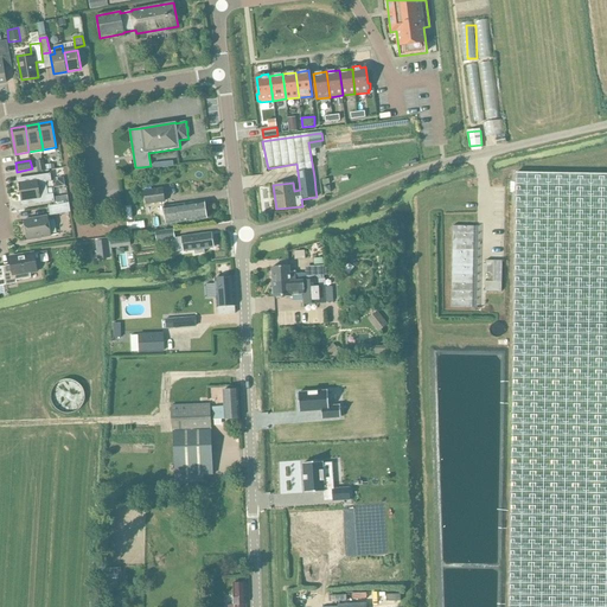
[(45,165),(44,160),(36,161),(38,172),(45,171),(45,165)]
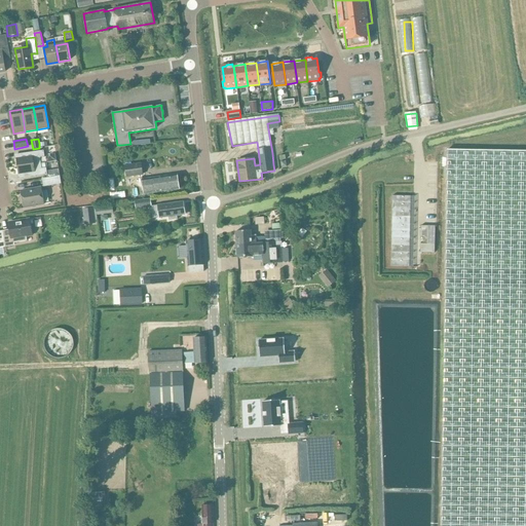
[(525,525),(525,151),(448,150),(441,525),(525,525)]
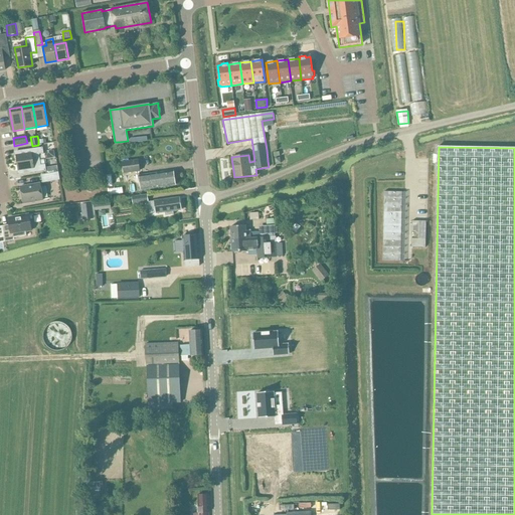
[(15,151),(17,163),(40,160),(39,155),(44,154),(43,148),(15,151)]
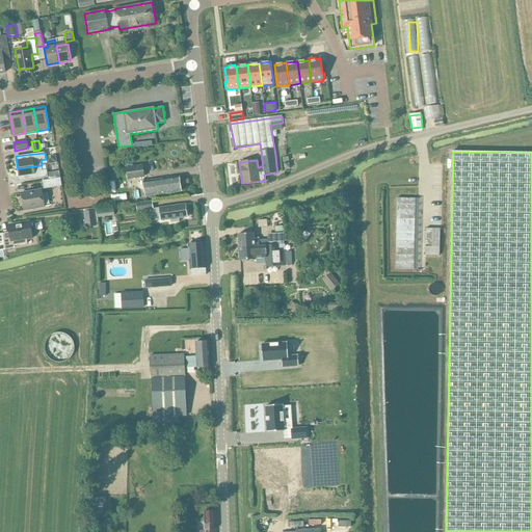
[(49,161),(49,164),(57,163),(56,156),(52,156),(50,158),(49,161)]
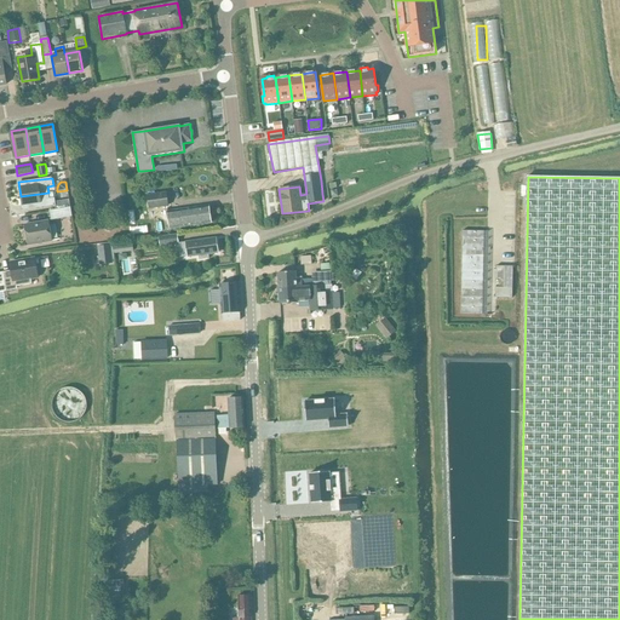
[(21,196),(23,211),(56,206),(55,197),(50,199),(49,193),(21,196)]
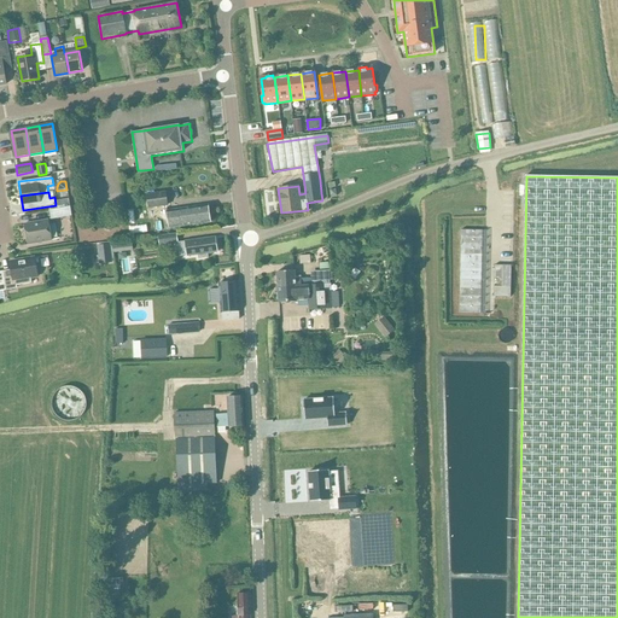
[(149,209),(168,207),(167,192),(146,194),(149,209)]
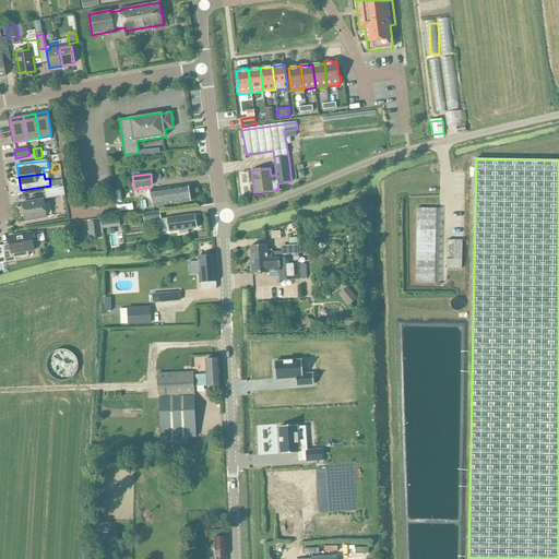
[(152,191),(154,205),(190,201),(188,186),(152,191)]
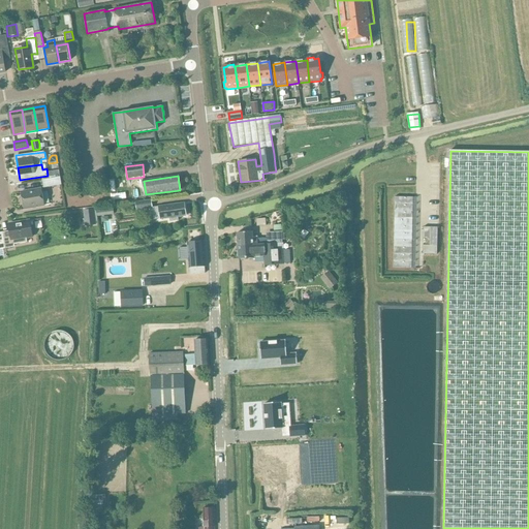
[(43,188),(61,185),(60,177),(42,180),(43,188)]
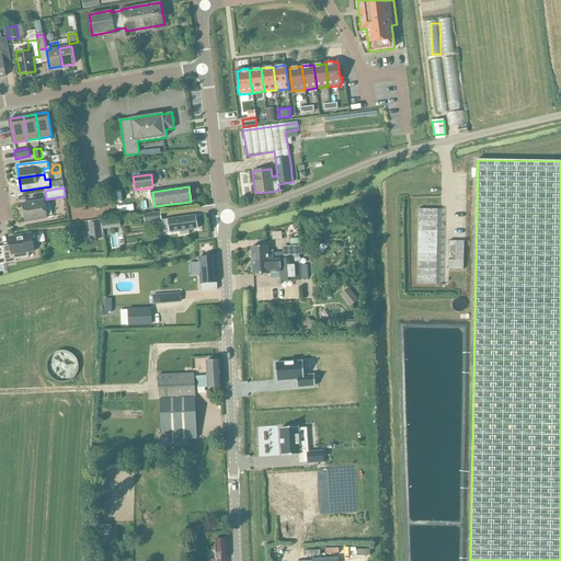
[(47,218),(44,199),(22,204),(25,221),(47,218)]
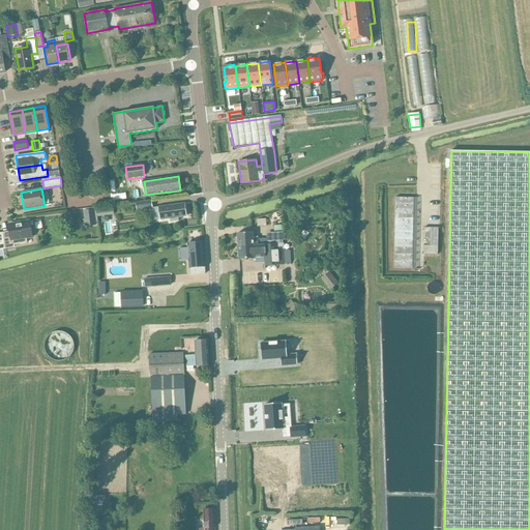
[(170,218),(171,222),(179,221),(178,216),(186,215),(184,203),(153,208),(152,201),(137,203),(138,210),(151,208),(152,219),(160,218),(160,219),(170,218)]
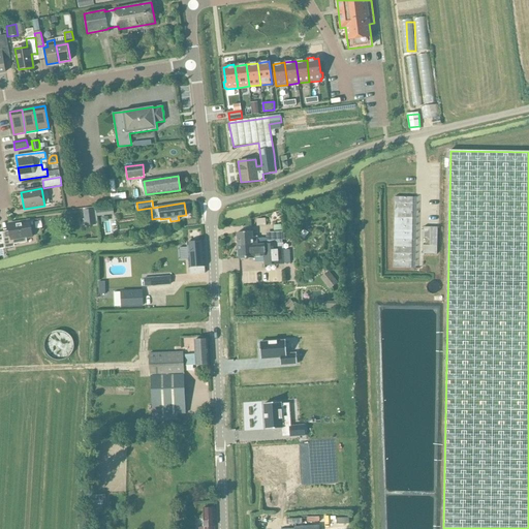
[(0,232),(0,249),(5,249),(12,248),(12,245),(28,242),(27,238),(33,237),(30,220),(16,223),(17,228),(11,229),(11,230),(2,232),(0,232)]
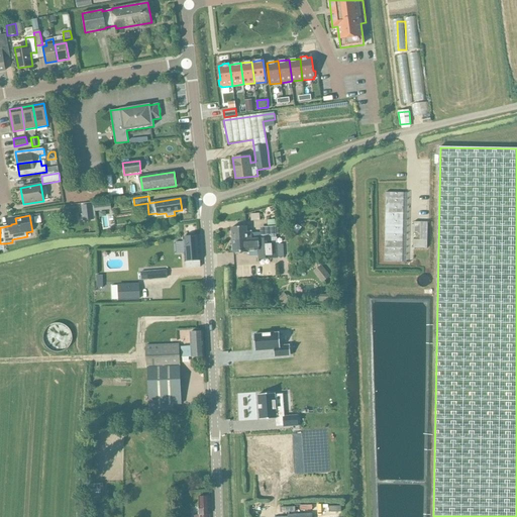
[(414,222),(413,240),(427,240),(427,222),(418,222),(414,222)]
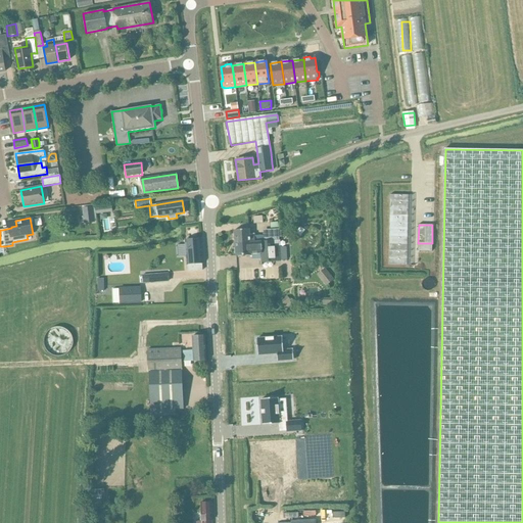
[(235,230),(236,242),(274,240),(274,241),(279,241),(279,230),(264,230),(264,235),(249,236),(249,229),(235,230)]
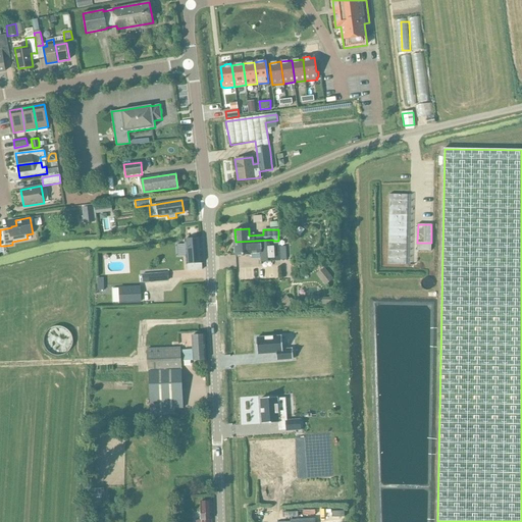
[(186,240),(188,271),(202,270),(202,263),(200,239),(186,240)]
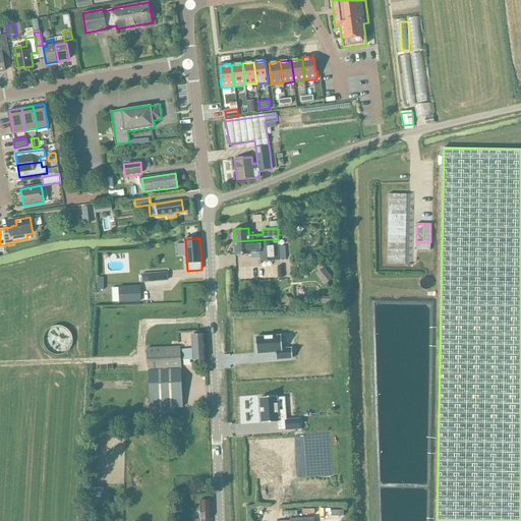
[(259,252),(261,262),(280,261),(279,246),(274,246),(273,240),(273,239),(235,241),(236,255),(249,254),(249,252),(259,252)]
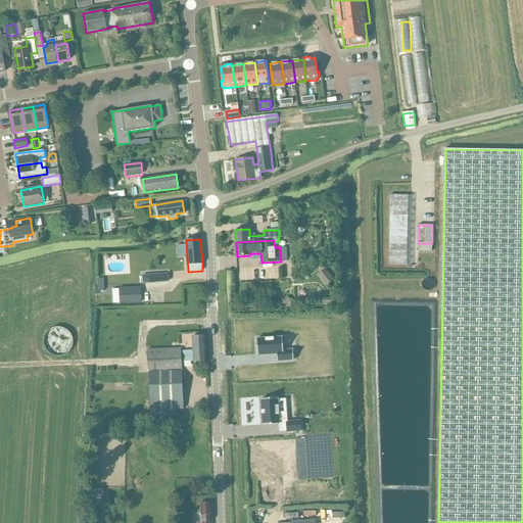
[(334,280),(325,269),(317,275),(326,286),(334,280)]
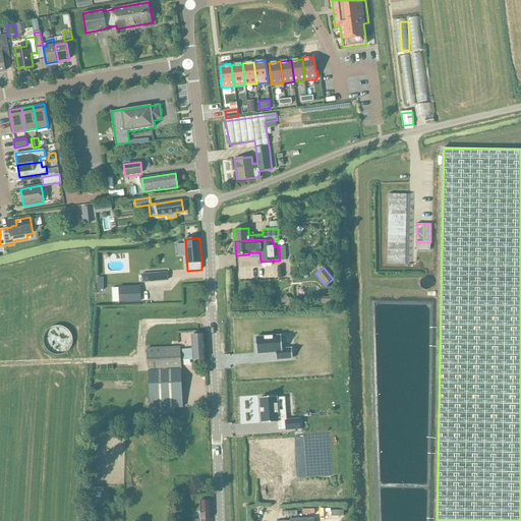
[(168,273),(149,274),(149,281),(168,280),(168,273)]
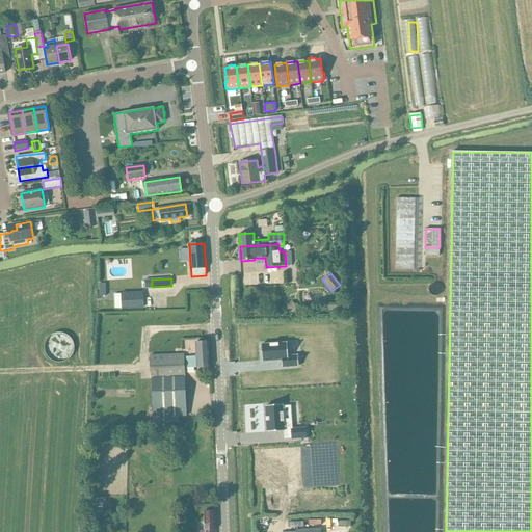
[(142,292),(121,293),(122,309),(143,308),(142,292)]
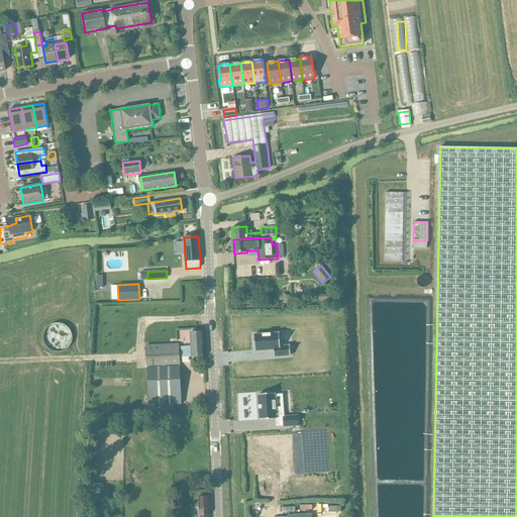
[(74,343),(75,340),(75,337),(74,334),(73,332),(71,329),(69,327),(67,325),(64,324),(61,324),(58,324),(55,324),(53,325),(49,327),(47,329),(45,331),(44,334),(44,337),(44,340),(44,343),(45,345),(46,348),(48,350),(52,352),(54,353),(57,354),(60,354),(62,354),(65,353),(68,352),(70,350),(72,348),(73,346),(74,343)]
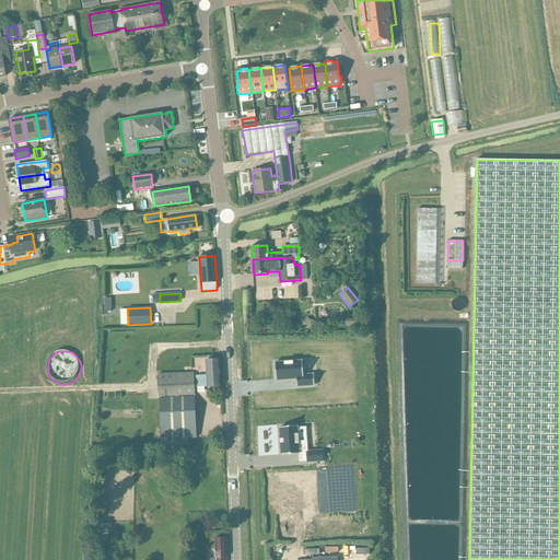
[(196,376),(197,387),(221,386),(220,359),(207,360),(207,375),(196,376)]
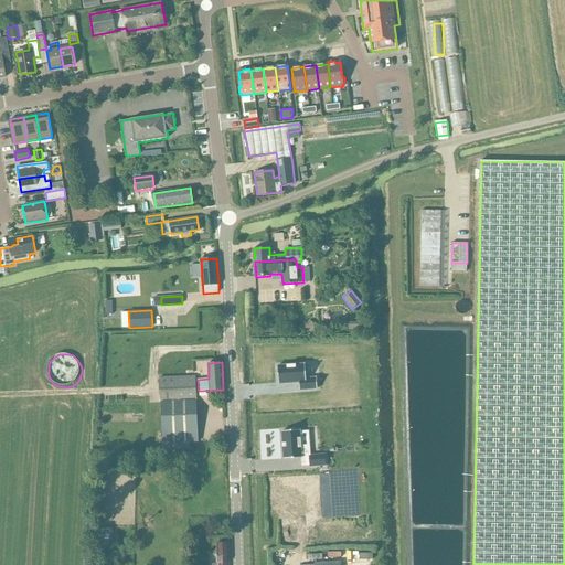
[(308,365),(280,366),(281,384),(301,384),(302,391),(320,391),(319,380),(309,380),(308,365)]
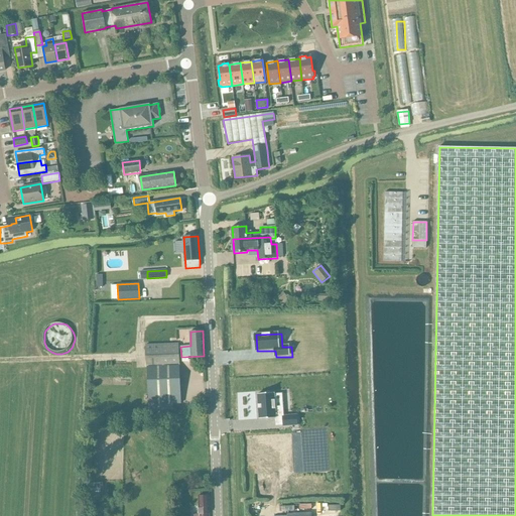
[(178,343),(145,345),(149,410),(174,409),(173,404),(181,403),(178,343)]
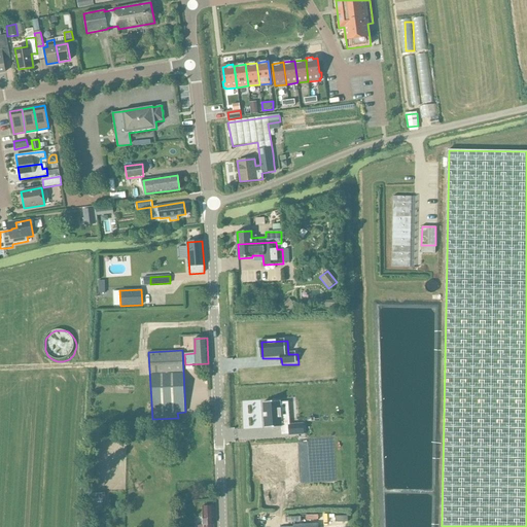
[(280,401),(262,402),(265,428),(281,427),(288,426),(289,426),(289,425),(289,418),(281,419),(280,402),(280,401)]
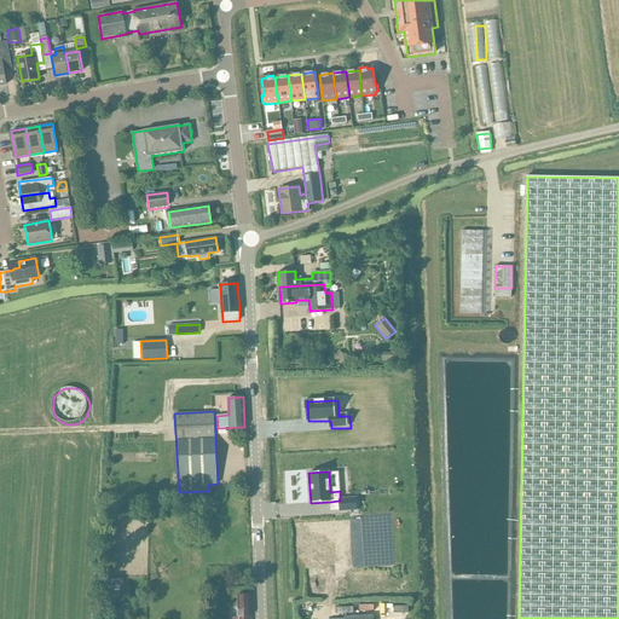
[(340,501),(339,501),(340,510),(357,509),(356,498),(340,499),(340,501)]
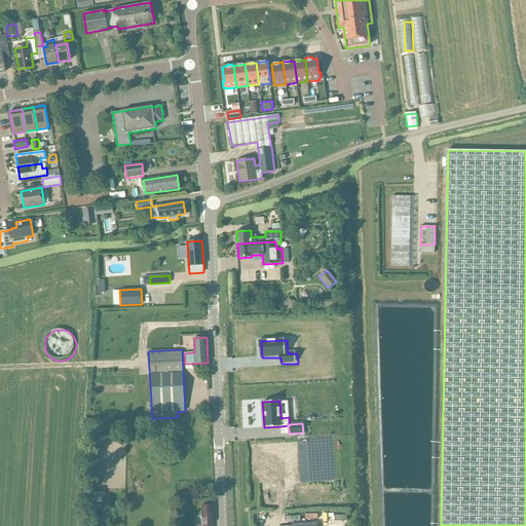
[(197,525),(196,525),(213,525),(213,504),(202,505),(203,524),(197,525)]
